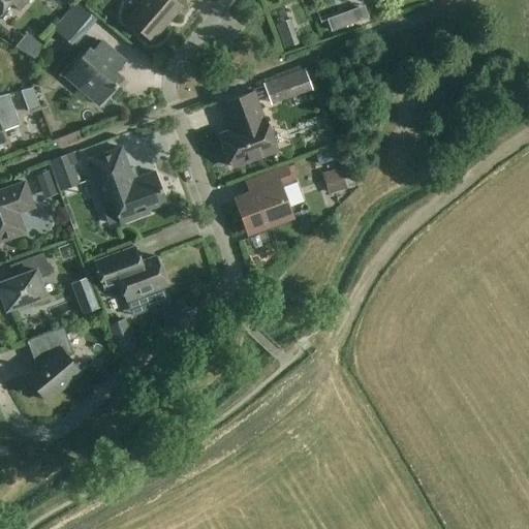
[(21,10),(29,0),(0,0),(0,13),(10,2),(21,10)]
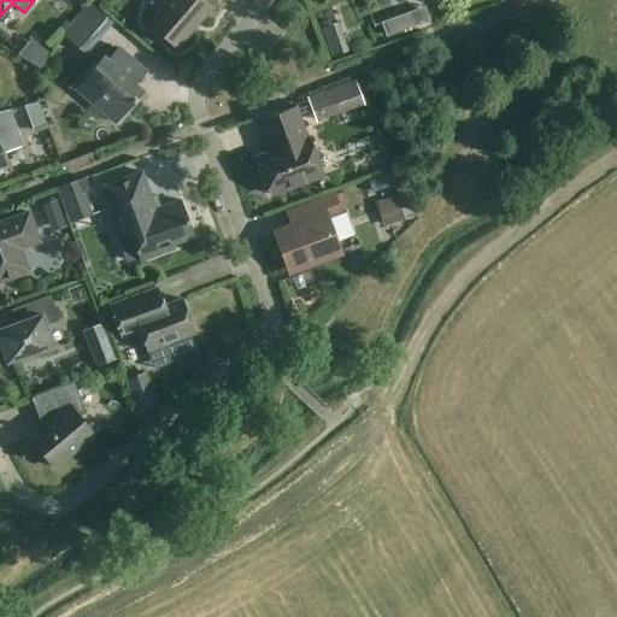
[(177,47),(210,9),(200,0),(169,0),(150,23),(177,47)]
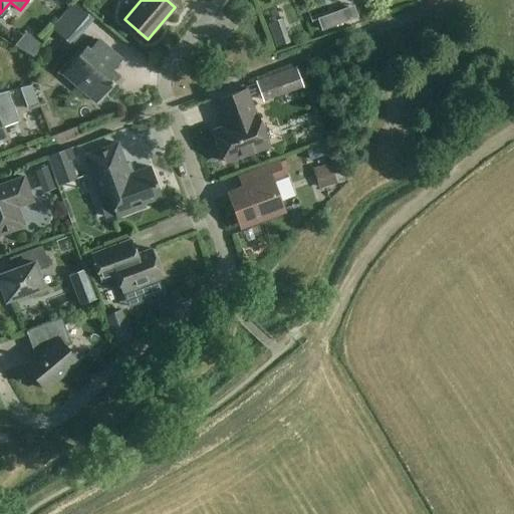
[(112,69),(121,59),(98,40),(89,50),(86,47),(63,74),(96,102),(119,75),(112,69)]
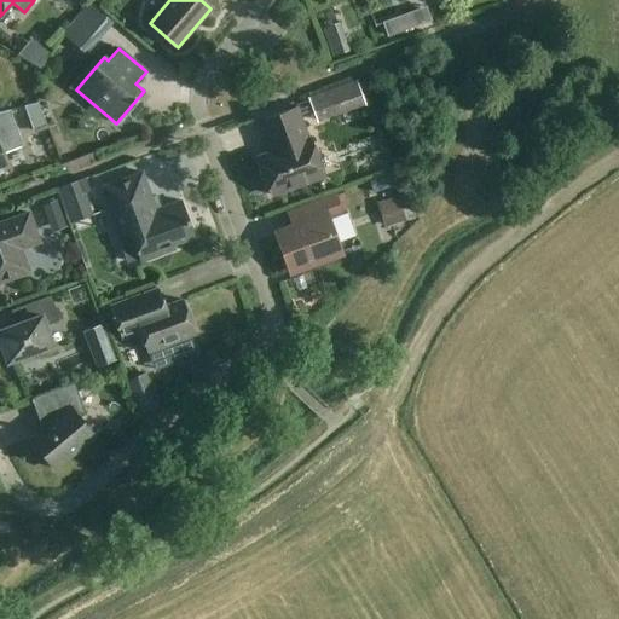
[(357,81),(323,92),(331,117),(365,105),(357,81)]
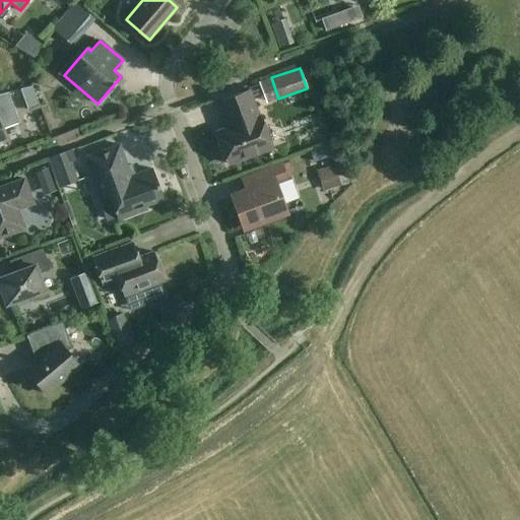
[(33,86),(20,88),(28,112),(40,109),(33,86)]
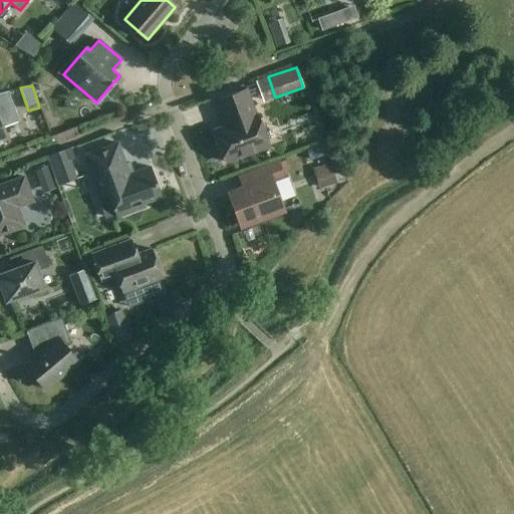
[(225,162),(269,146),(257,114),(255,115),(246,89),(216,100),(222,115),(224,115),(228,126),(214,132),(225,162)]
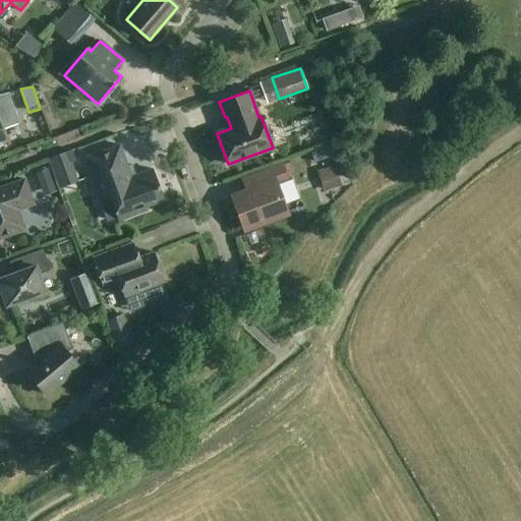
[(2,129),(19,122),(8,93),(0,94),(0,139),(5,138),(2,129)]
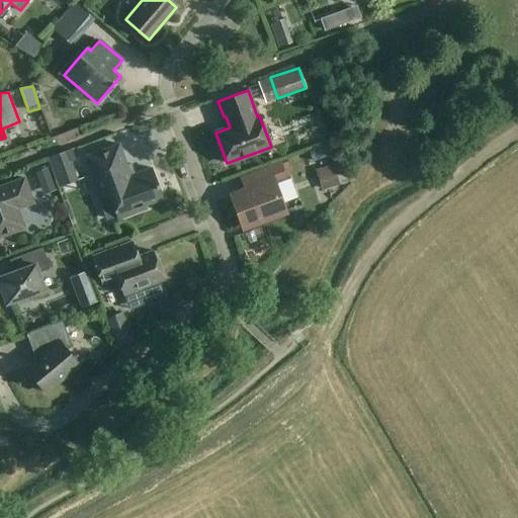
[(145,204),(162,198),(151,168),(134,174),(133,173),(130,174),(118,145),(85,157),(99,196),(108,193),(118,219),(146,208),(145,204)]
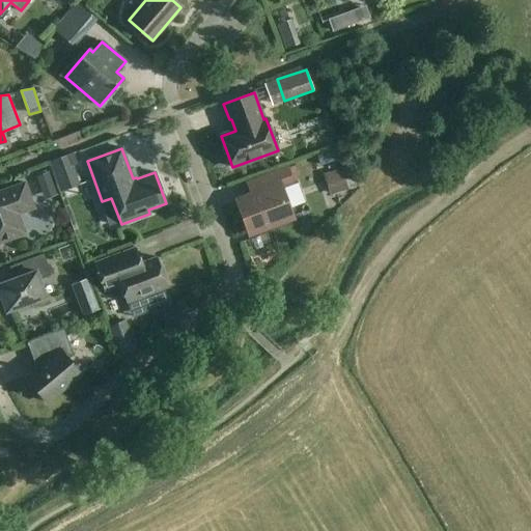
[(70,155),(49,162),(60,193),(81,185),(70,155)]
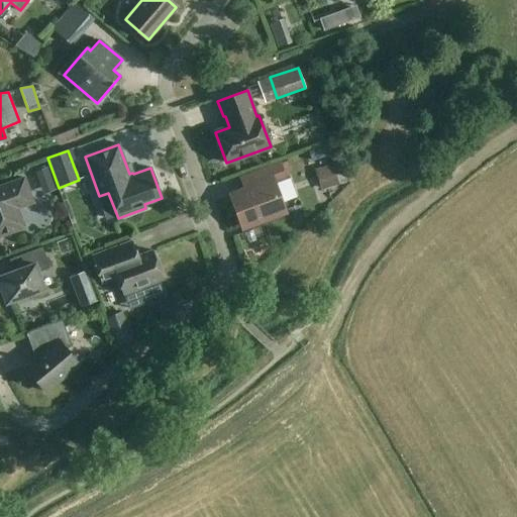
[(283,211),(272,182),(293,175),(288,161),(282,164),(281,162),(238,177),(243,190),(231,195),(243,226),(283,211)]
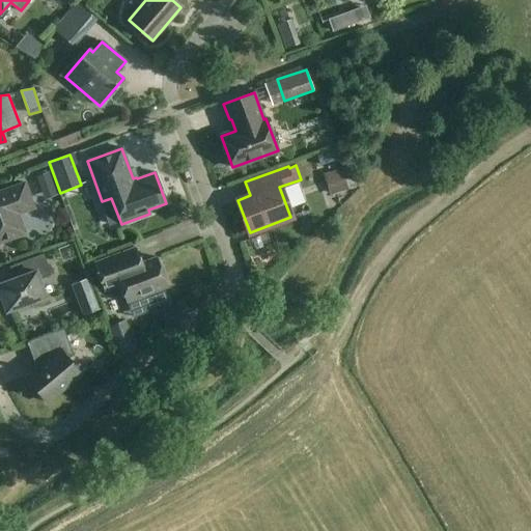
[(341,168),(324,174),(330,196),(348,191),(341,168)]
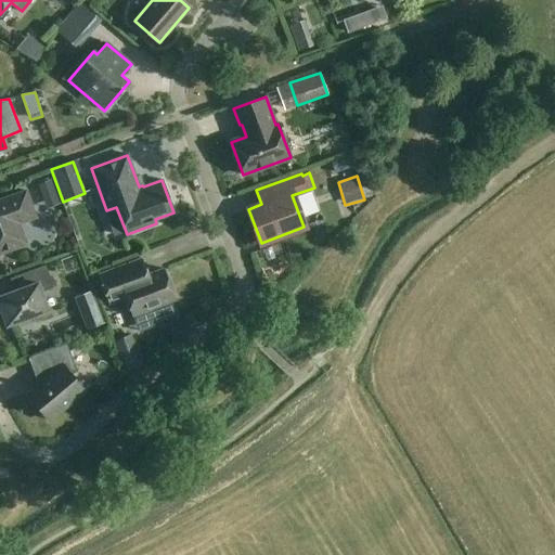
[(18,223),(36,217),(26,191),(0,199),(0,254),(26,244),(18,223)]
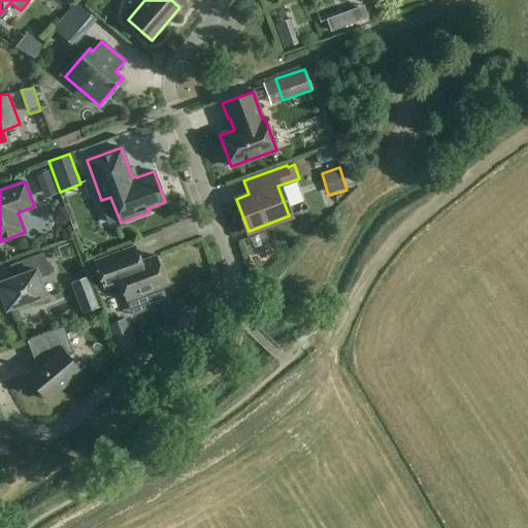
[(133,248),(94,262),(104,289),(120,284),(126,300),(142,294),(147,309),(167,302),(162,287),(166,285),(156,256),(139,262),(133,248)]
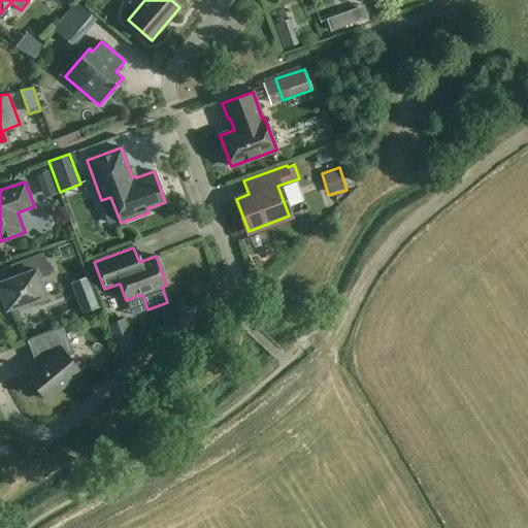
[(39,277),(51,273),(43,253),(14,263),(19,275),(0,282),(0,293),(6,309),(45,295),(39,277)]
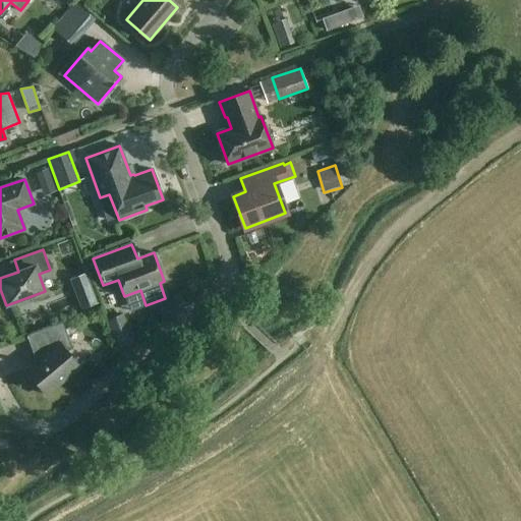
[(122,314),(109,320),(119,347),(132,342),(122,314)]
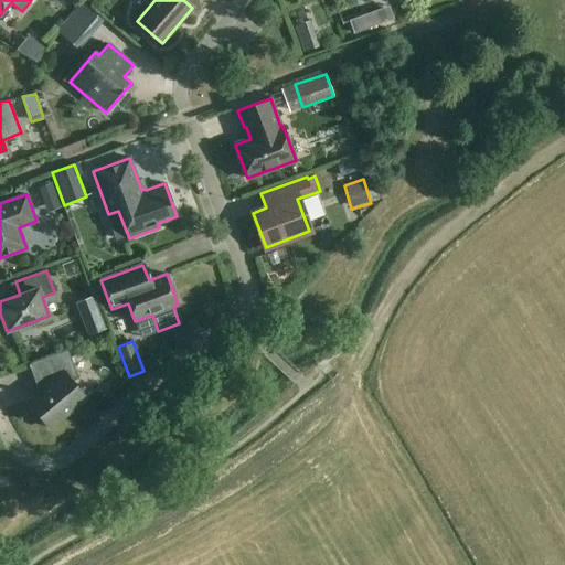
[(50,428),(86,398),(73,382),(78,377),(68,350),(29,364),(36,384),(39,383),(41,390),(28,401),(50,428)]
